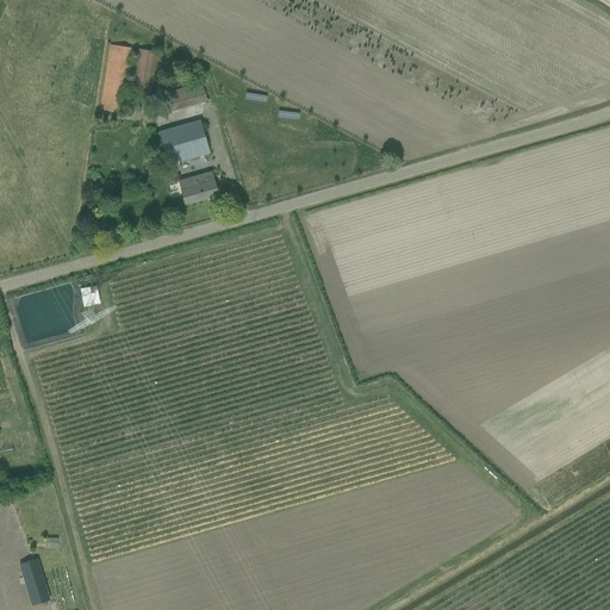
[(132,49),(110,45),(100,111),(122,113),(132,49)]
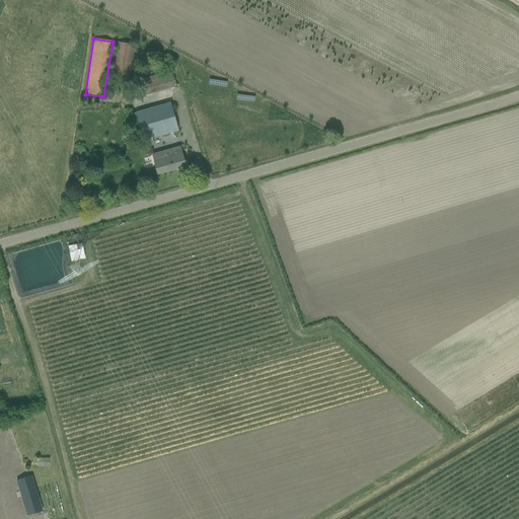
[(135,45),(117,42),(110,82),(129,85),(135,45)]
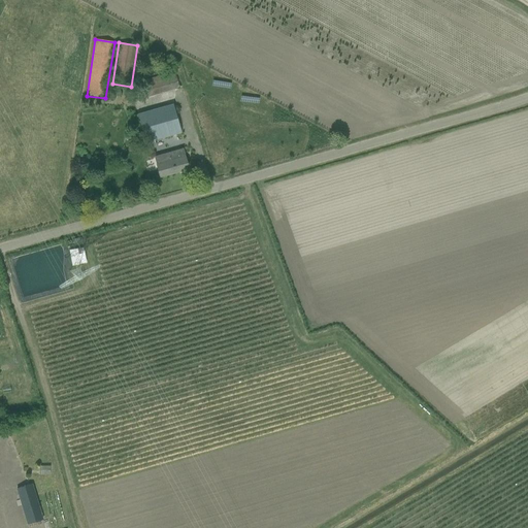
[(166,73),(171,91),(179,89),(174,71),(166,73)]
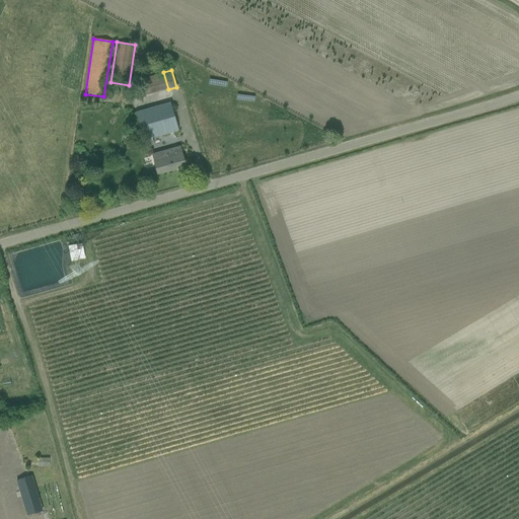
[(134,81),(138,97),(158,92),(153,75),(134,81)]
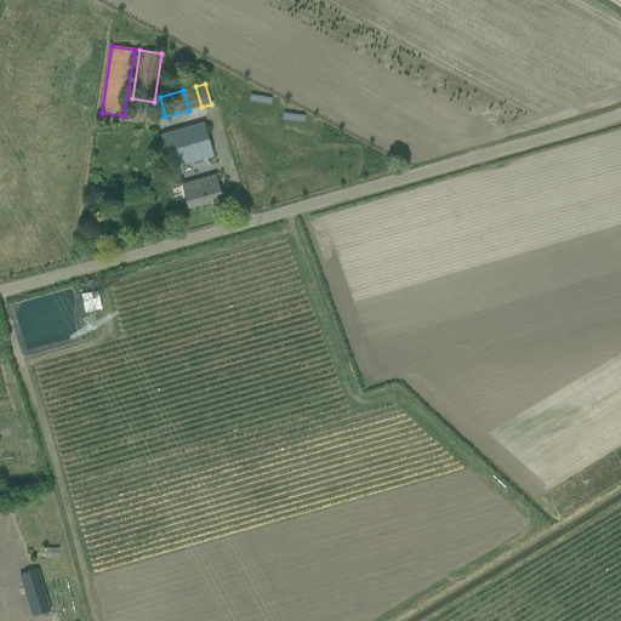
[(174,175),(215,164),(203,123),(161,134),(174,175)]
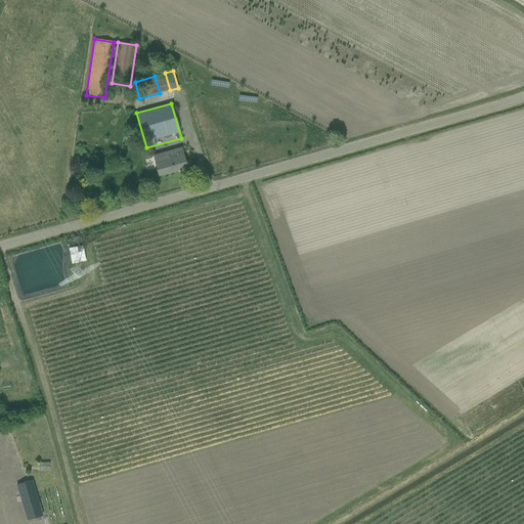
[(153,156),(159,176),(187,168),(181,147),(153,156)]
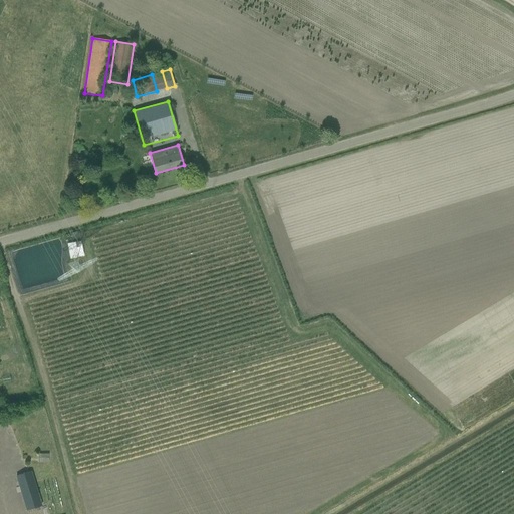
[(69,258),(84,256),(81,240),(67,243),(69,258)]
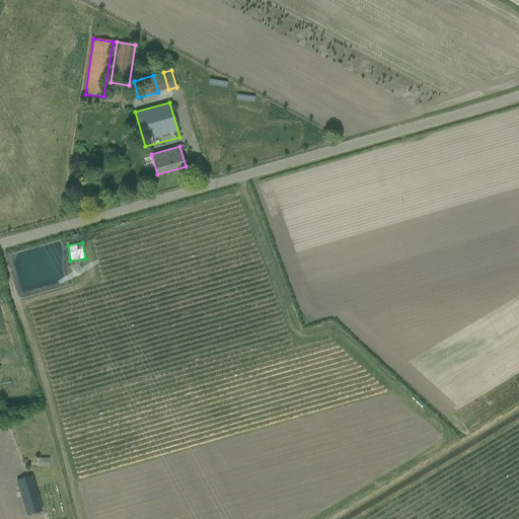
[(31,476),(16,480),(27,515),(42,511),(31,476)]
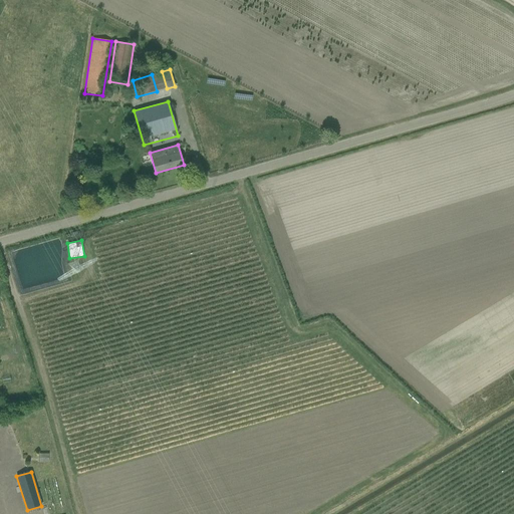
All buildings are outlined.
